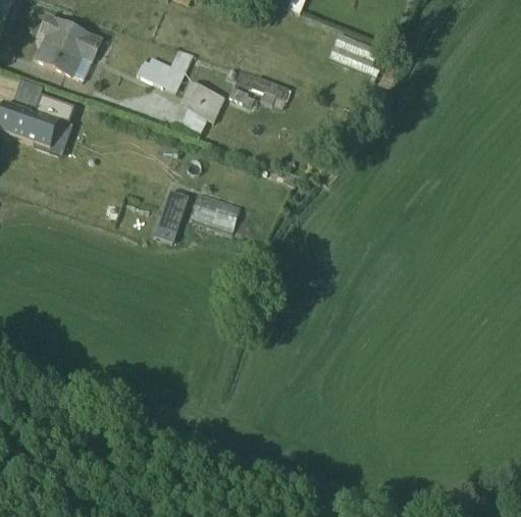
[(102,41),(48,15),(41,31),(47,35),(36,59),(84,82),(102,41)]
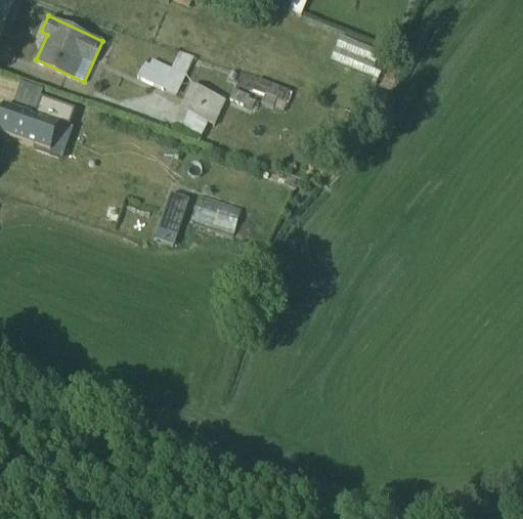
[(367,57),(373,46),(341,34),(336,44),(367,57)]
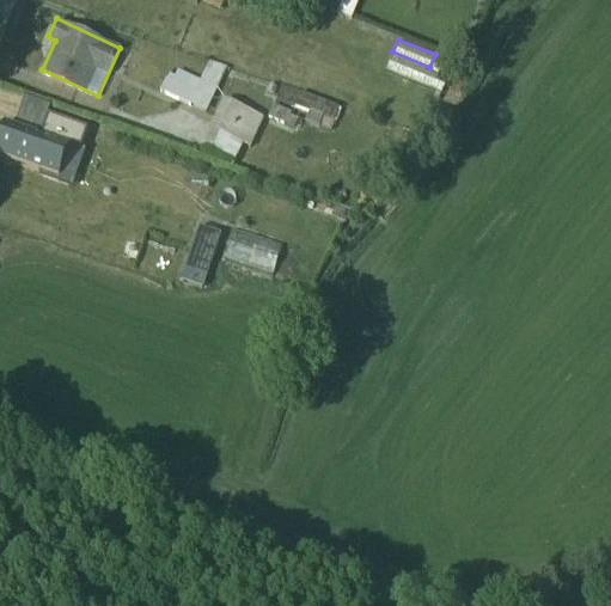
[(169,69),(160,86),(206,109),(227,65),(197,51),(188,71),(178,66),(175,72),(169,69)]
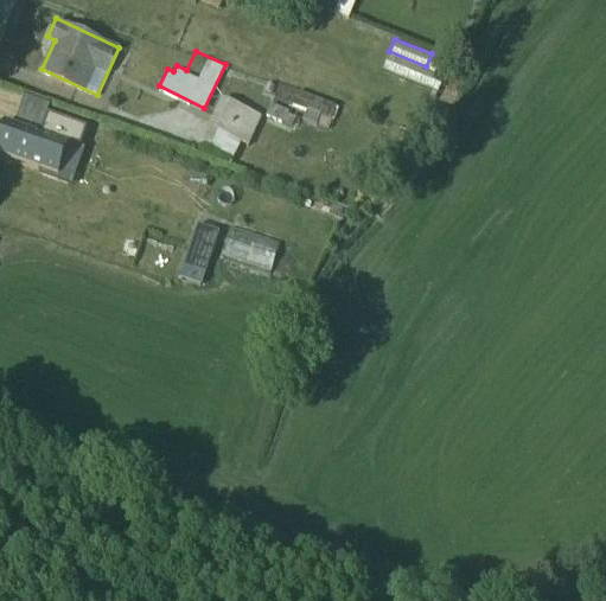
[(336,102),(298,88),(292,102),(330,116),(336,102)]
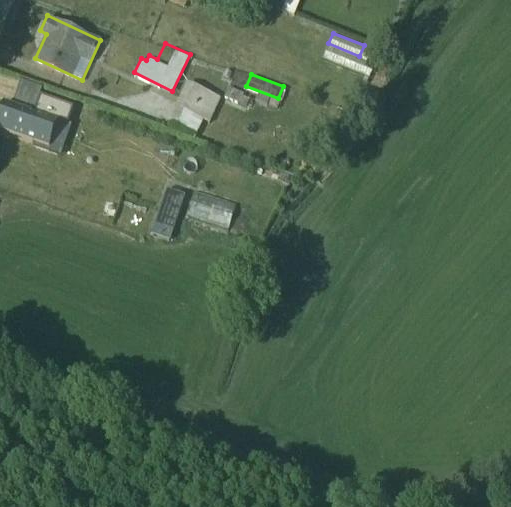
[(177,105),(170,119),(196,132),(203,118),(209,120),(220,95),(187,79),(175,104),(177,105)]
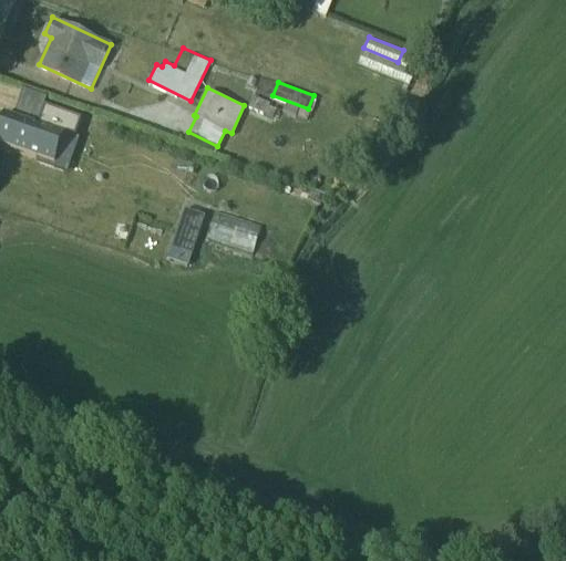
[(254,93),(248,104),(278,116),(283,115),(285,110),(267,103),(268,99),(254,93)]
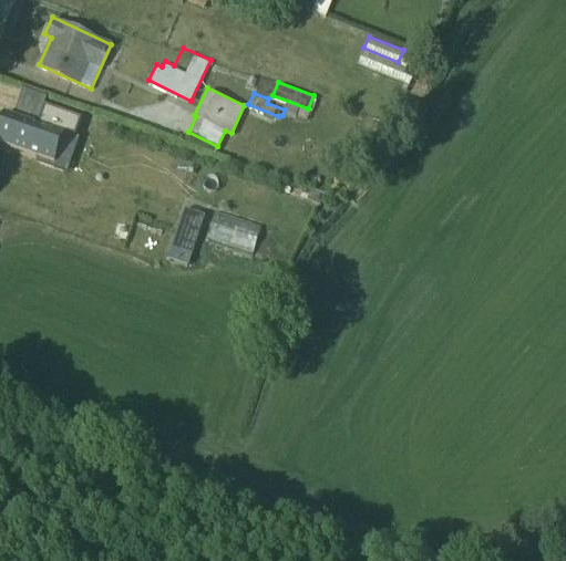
[(37,124),(6,113),(1,125),(0,127),(0,141),(72,167),(75,155),(93,160),(105,125),(44,103),(37,124)]
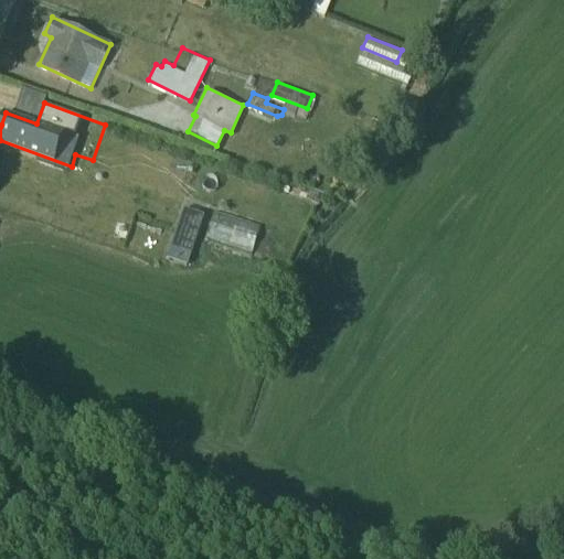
[(168,255),(187,260),(198,232),(191,228),(197,213),(198,213),(202,202),(191,199),(188,207),(183,206),(168,255)]
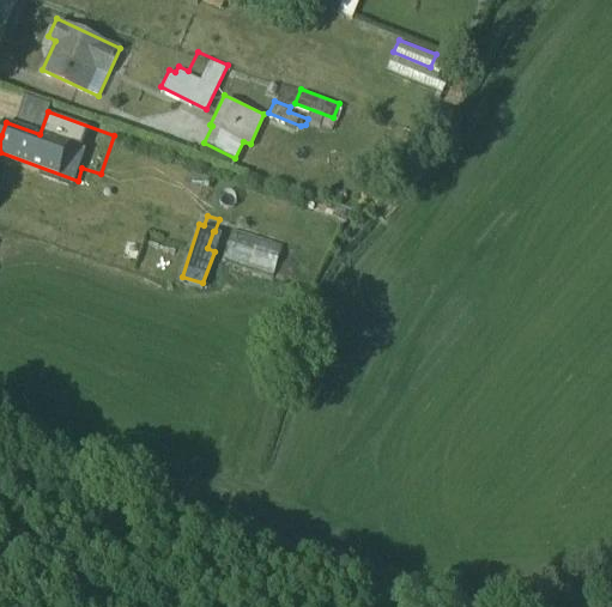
[(235,224),(225,255),(272,269),(283,240),(235,224)]
